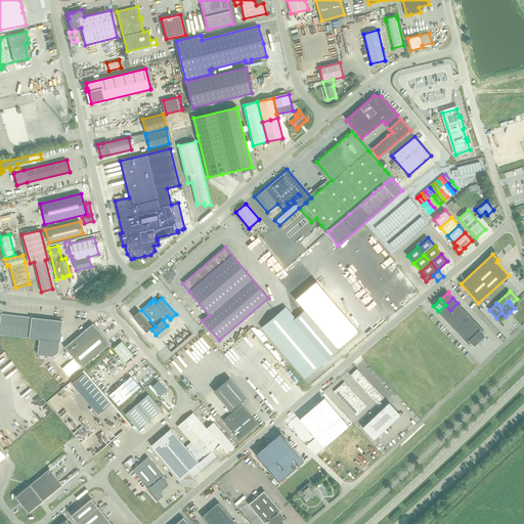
[(450,310),(455,315),(463,308),(457,303),(450,310)]
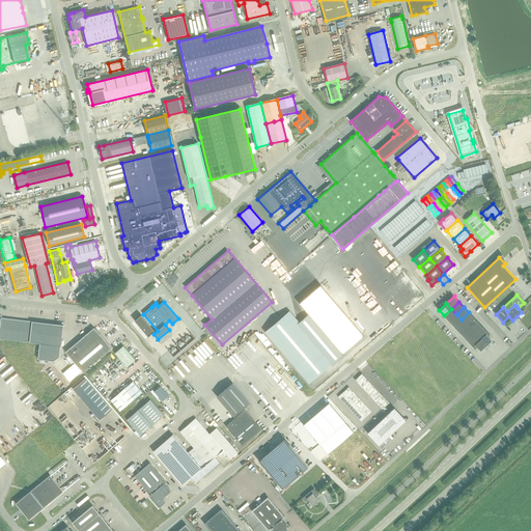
[(456,314),(451,309),(444,315),(449,320),(456,314)]
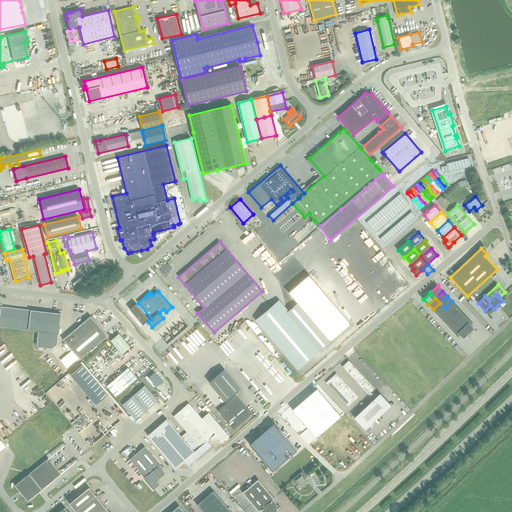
[(277,302),(276,300),(268,307),(269,308),(256,319),(298,369),(319,351),(281,307),(282,307),(277,302)]
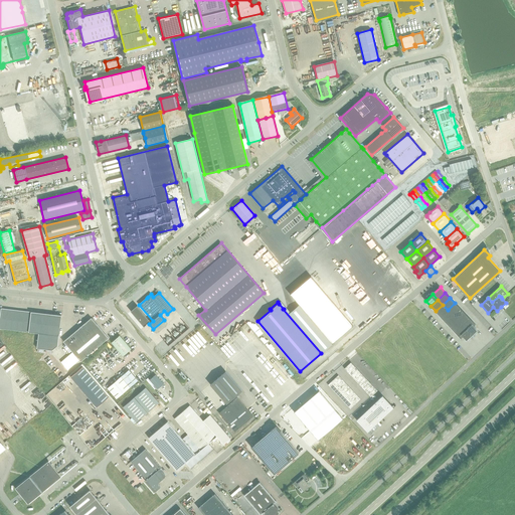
[(453,315),(460,308),(455,303),(448,310),(453,315)]
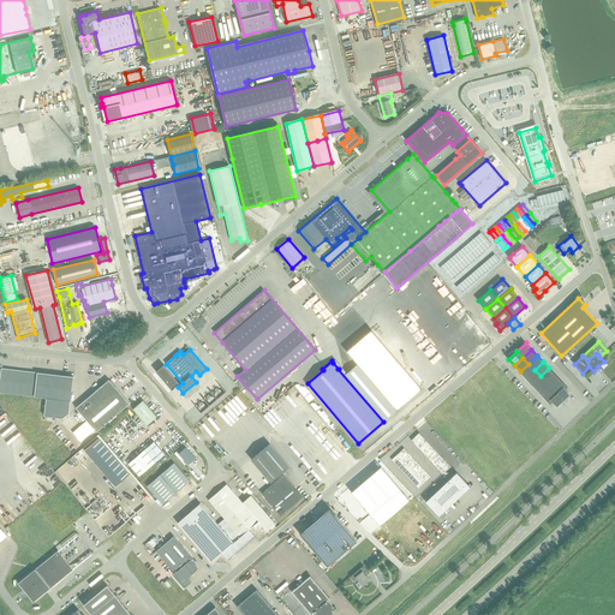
[(377,377),(386,370),(381,364),(372,371),(377,377)]
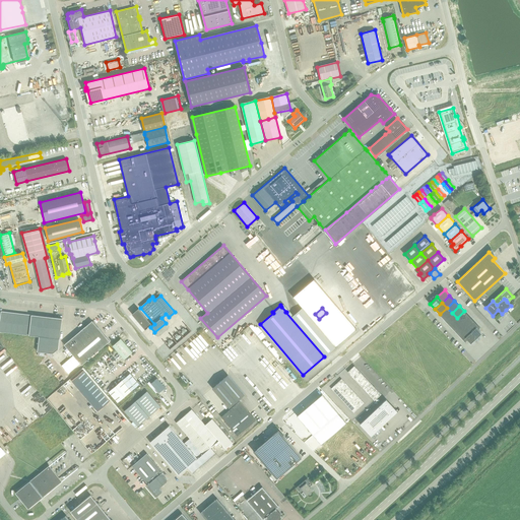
[(447,308),(440,314),(444,320),(452,313),(447,308)]
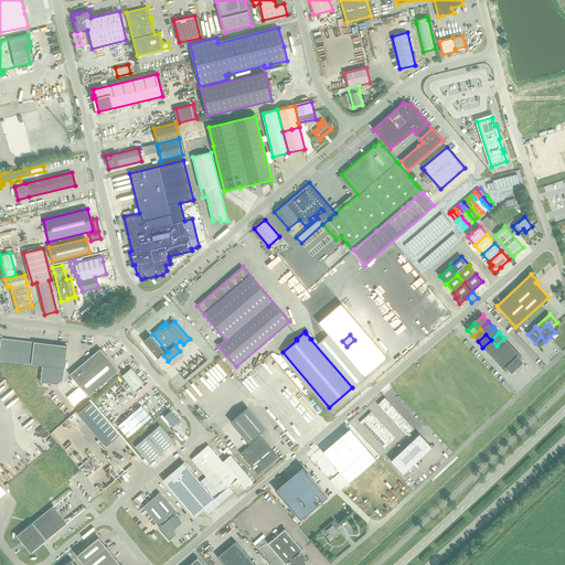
[(150,336),(144,342),(158,359),(166,353),(150,336)]
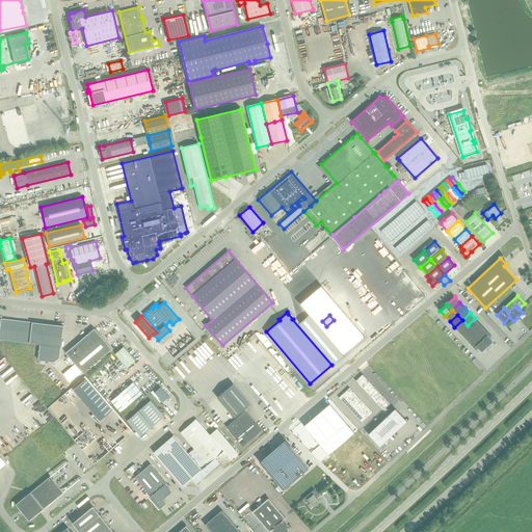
[(0,326),(0,339),(40,344),(38,360),(54,362),(59,356),(63,325),(1,318),(0,326)]
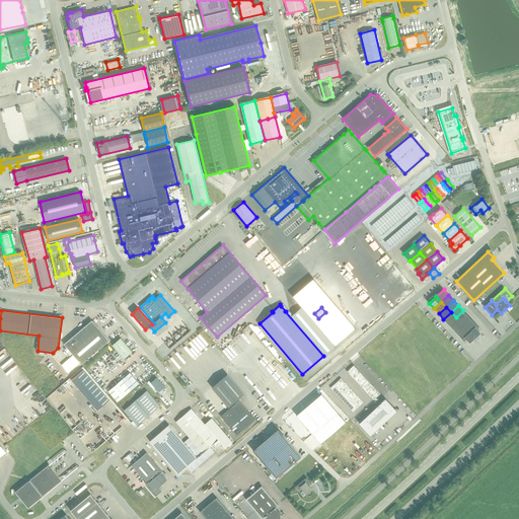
[(456,317),(460,322),(468,315),(463,310),(456,317)]
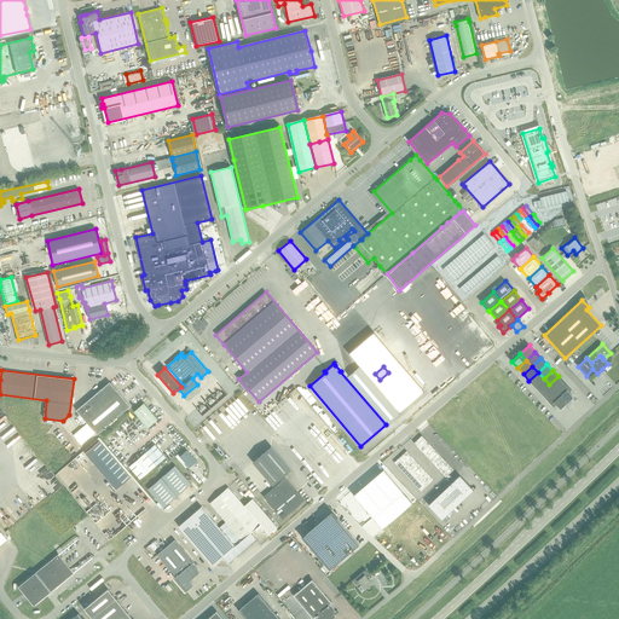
[(538,372),(528,381),(534,387),(544,379),(538,372)]
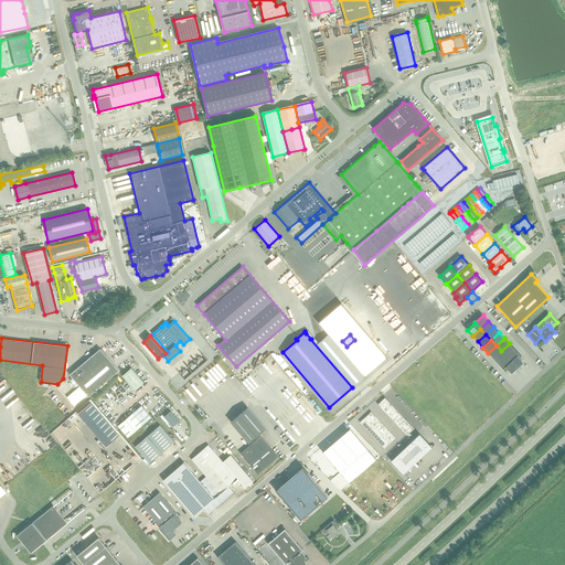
[(507,356),(514,349),(510,343),(501,351),(507,356)]
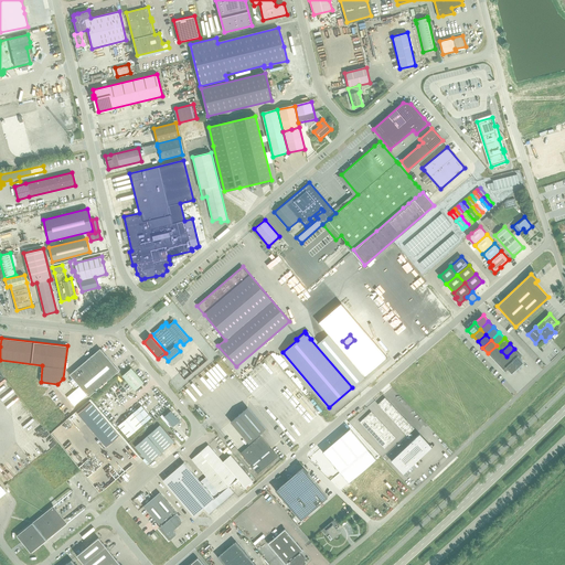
[(388,345),(379,353),(381,356),(392,349),(388,345)]
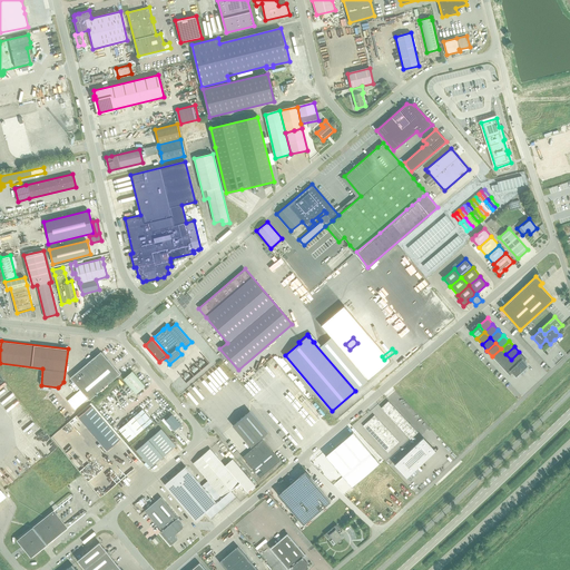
[(501,349),(492,356),(498,362),(505,354),(501,349)]
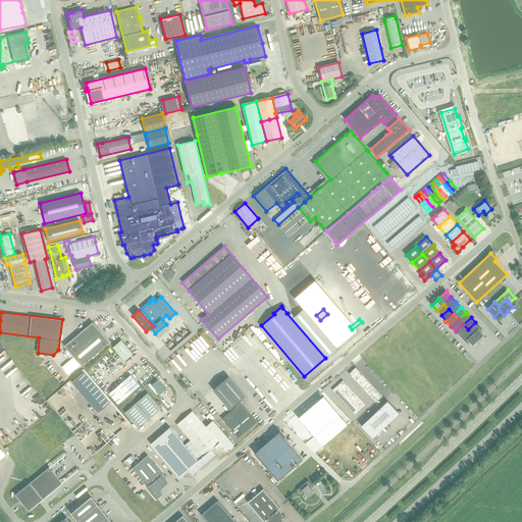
[(468,329),(477,340),(482,334),(479,331),(481,328),(475,322),(468,329)]
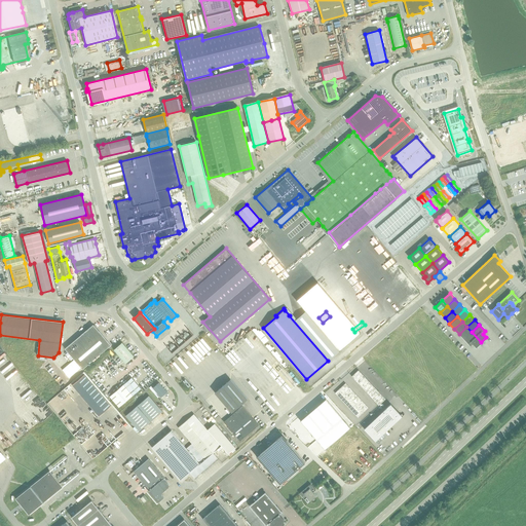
[(65,348),(68,352),(65,354),(69,359),(72,357),(82,369),(111,345),(99,331),(98,332),(94,327),(87,331),(87,330),(65,348)]
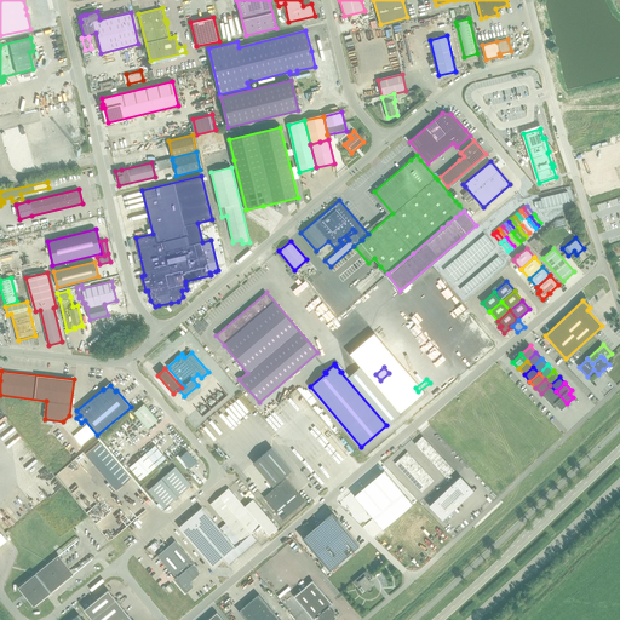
[(541,394),(547,400),(556,391),(550,385),(541,394)]
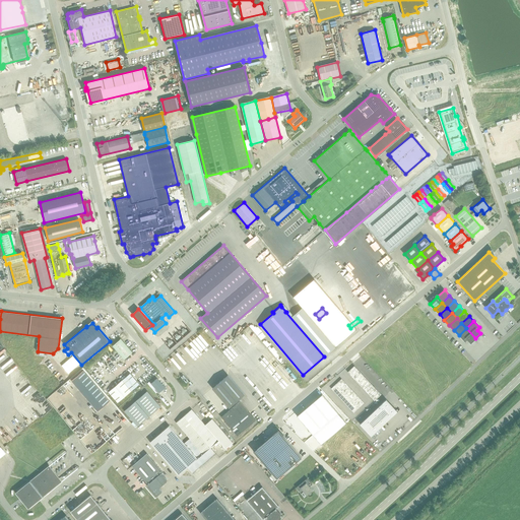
[(332,329),(335,334),(340,330),(336,326),(332,329)]
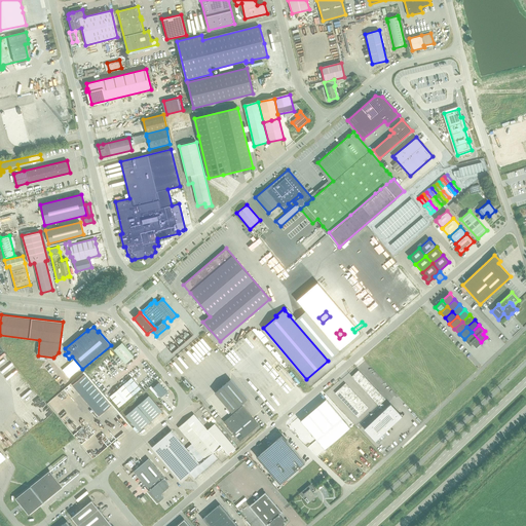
[(472,332),(464,339),(474,348),(481,342),(472,332)]
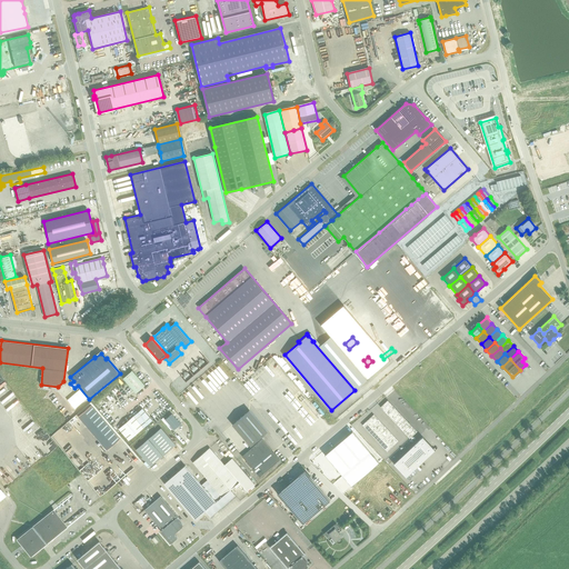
[(286,361),(282,365),(289,373),(292,370),(286,361)]
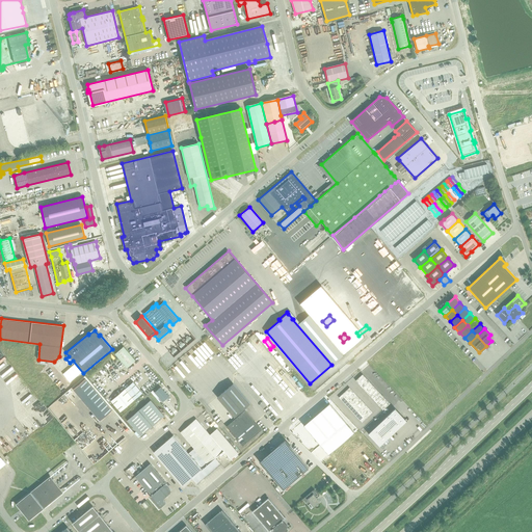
[(350,339),(340,344),(342,350),(345,348),(345,350),(354,346),(350,339)]
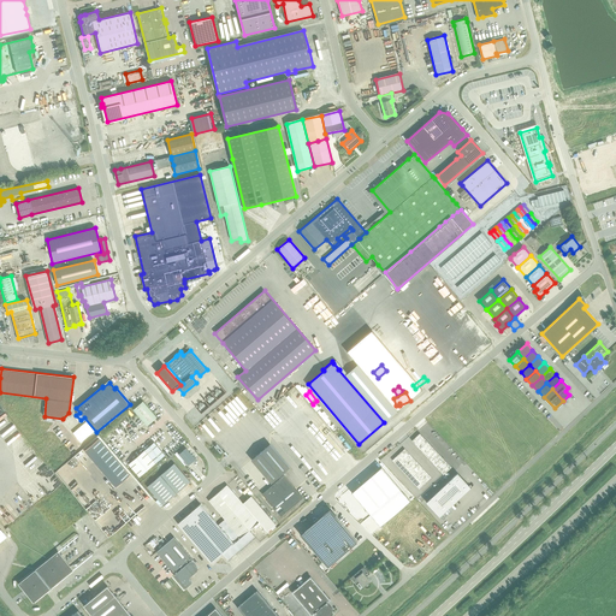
[(132,409),(147,426),(157,418),(143,401),(132,409)]
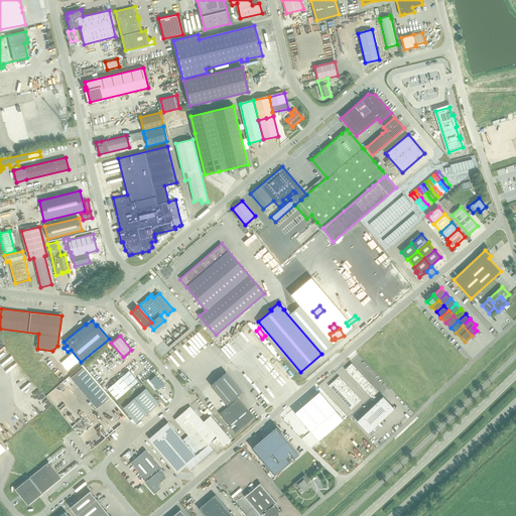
[(352,363),(345,369),(347,371),(354,365),(352,363)]
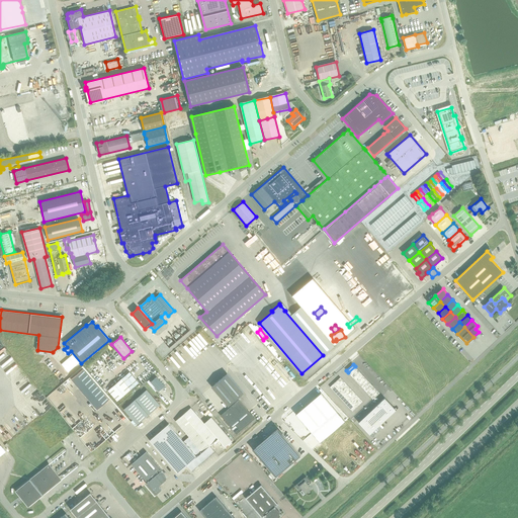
[(355,366),(348,372),(350,375),(357,369),(355,366)]
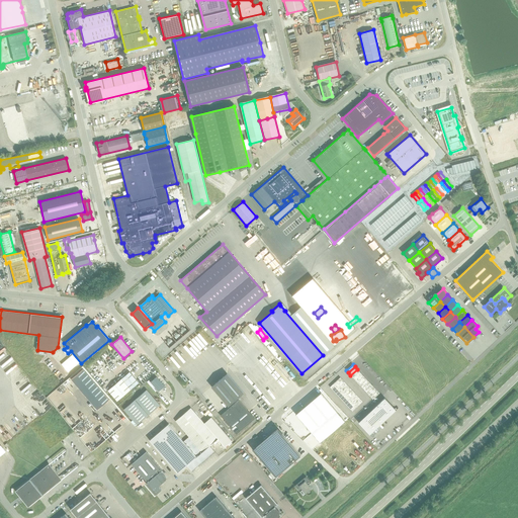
[(109,400),(102,392),(83,369),(71,378),(97,410),(109,400)]
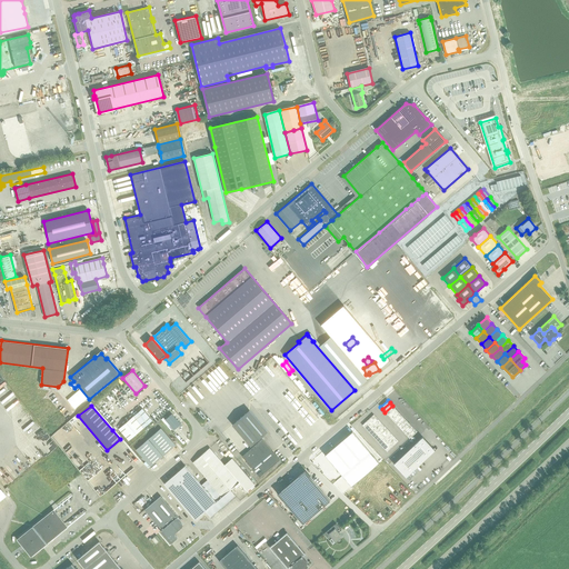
[(392,406),(385,412),(388,415),(395,408),(392,406)]
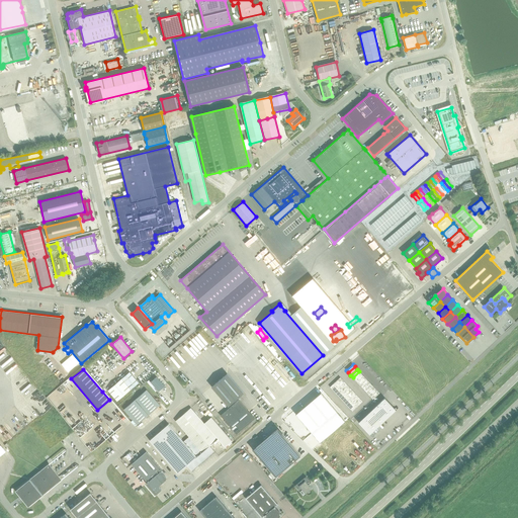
[(121,378),(108,391),(117,401),(135,385),(139,382),(130,371),(121,378)]
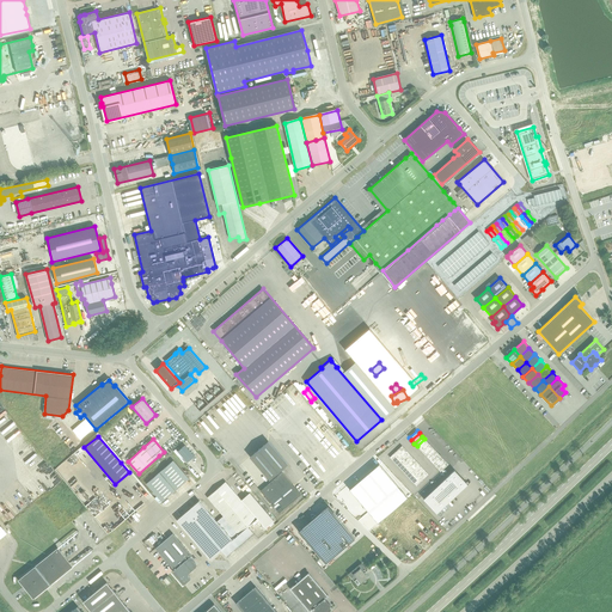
[(424,439),(417,446),(420,448),(427,441),(424,439)]
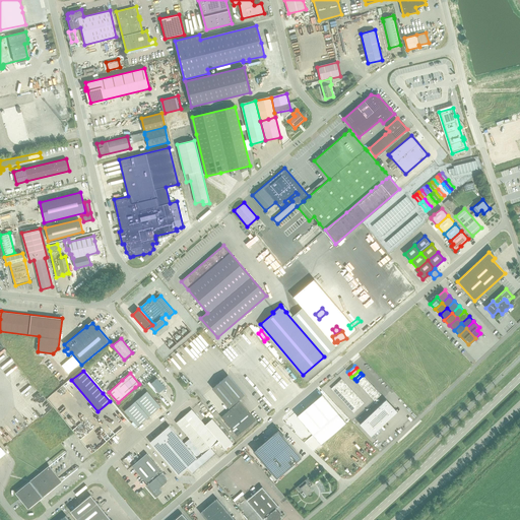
[(212,388),(229,407),(245,394),(228,375),(212,388)]
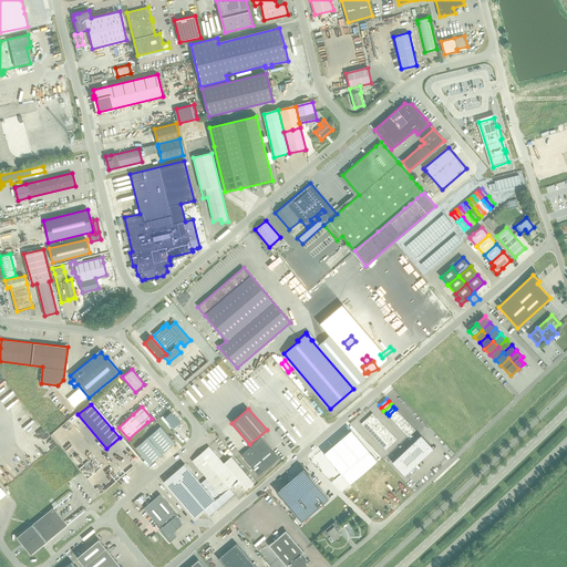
[(395,409),(389,415),(391,419),(399,412),(395,409)]
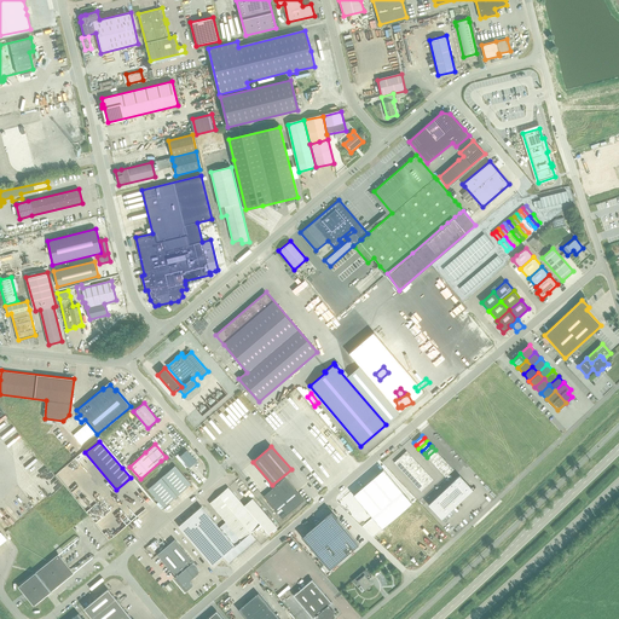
[(180,456),(190,468),(196,462),(186,450),(180,456)]
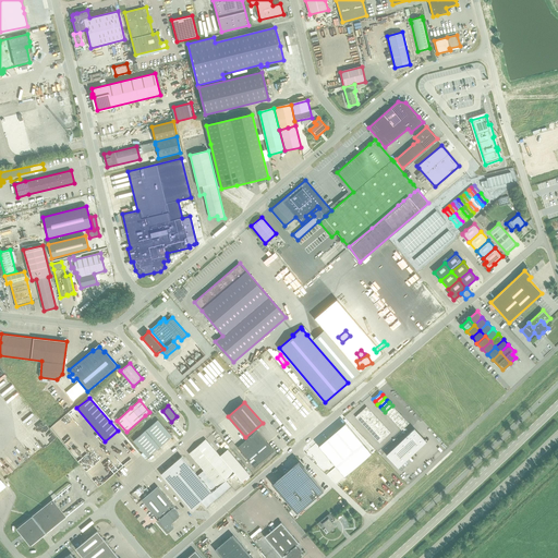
[(392,405),(385,412),(387,414),(395,408),(392,405)]
